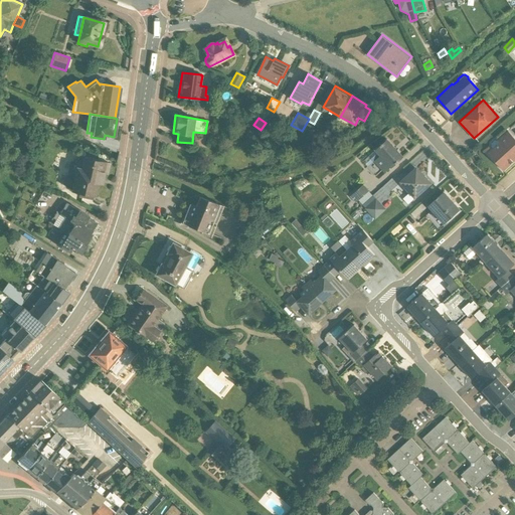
[(514,138),(508,130),(498,140),(495,140),(491,143),(491,146),(493,148),(487,152),(503,170),(514,159),(514,138)]
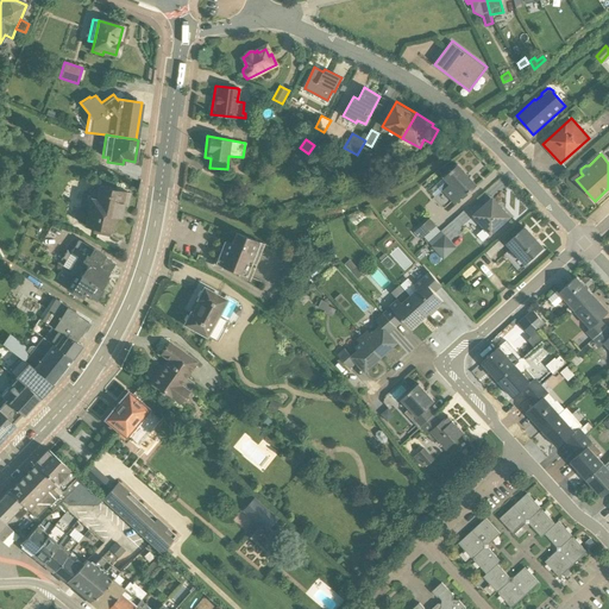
[(478,184),(459,163),(444,176),(450,183),(443,190),(454,203),(462,198),(463,199),(478,184)]
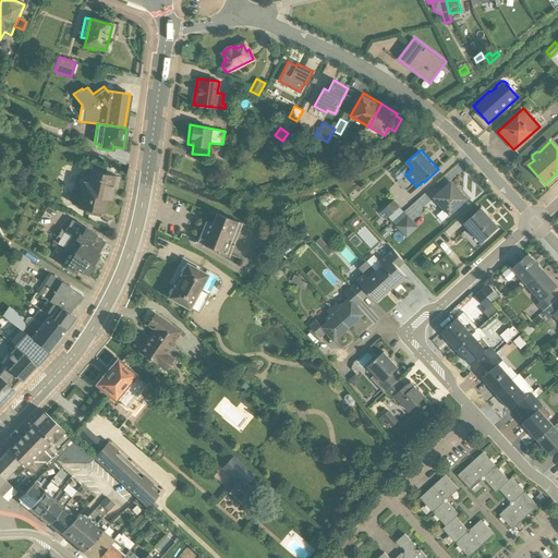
[(412,168),(407,161),(393,173),(399,180),(405,174),(412,168)]
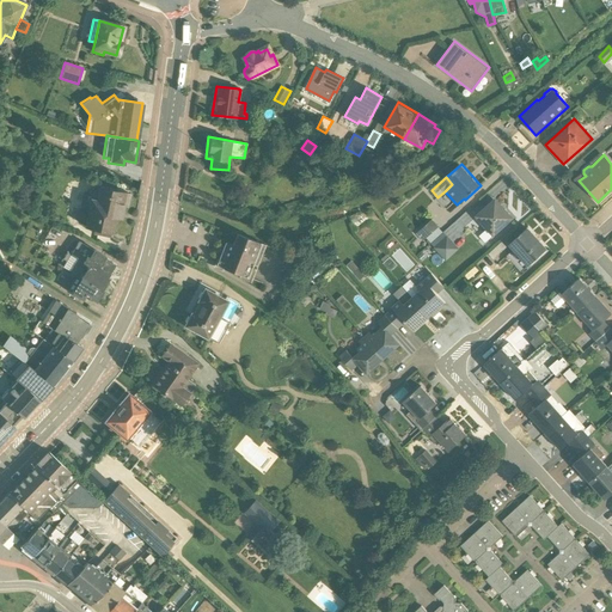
[(92,233),(110,237),(110,233),(112,233),(116,218),(121,219),(123,206),(127,207),(130,193),(98,185),(96,197),(86,195),(86,199),(83,197),(81,207),(87,208),(84,226),(93,228),(92,233)]
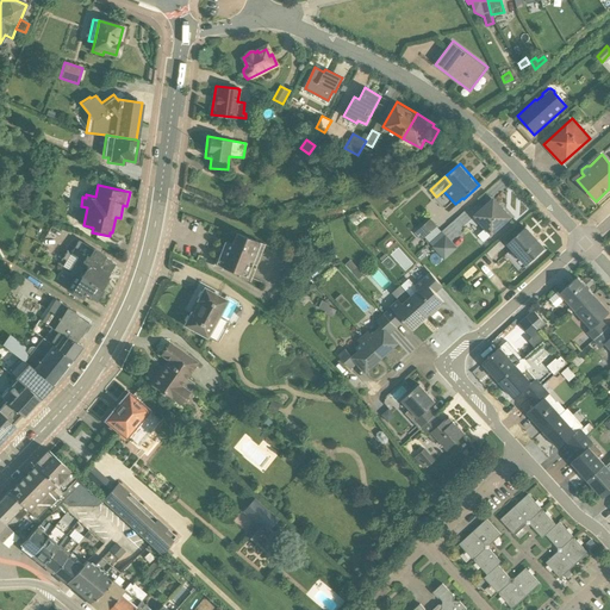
[(512,217),(493,195),(473,215),(478,221),(477,222),(483,228),(484,226),(492,236),(512,217)]
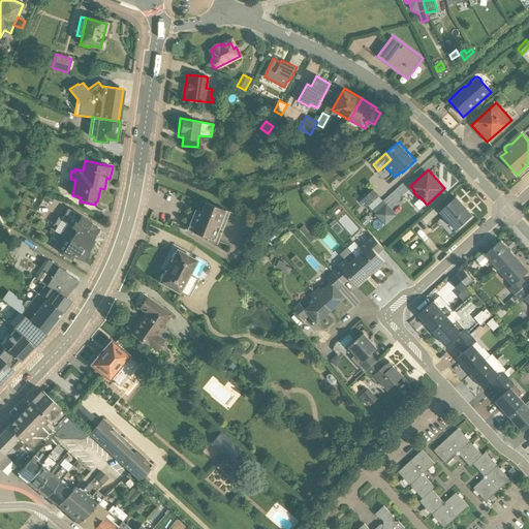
[(374,189),(360,201),(365,208),(368,206),(372,210),(382,200),(378,195),(379,195),(374,189)]
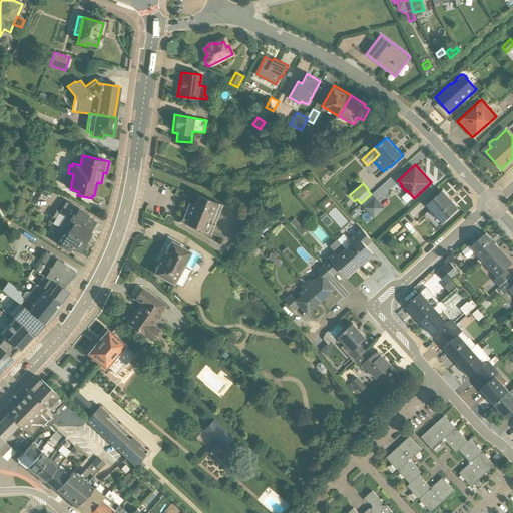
[(458,208),(442,190),(427,204),(425,206),(429,210),(431,209),(432,210),(432,211),(432,212),(432,213),(432,214),(433,215),(434,215),(434,216),(435,216),(436,215),(437,215),(443,222),(458,208)]
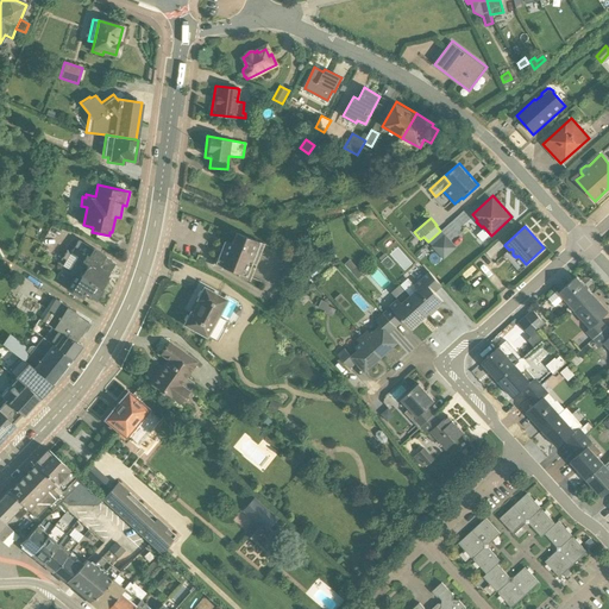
[(214,257),(211,265),(219,269),(220,267),(237,272),(236,275),(248,280),(262,243),(233,231),(228,242),(221,239),(215,257),(214,257)]
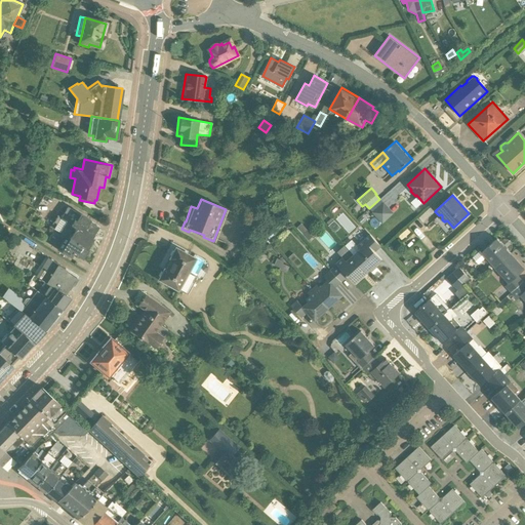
[(371,212),(382,224),(394,212),(382,202),(371,212)]
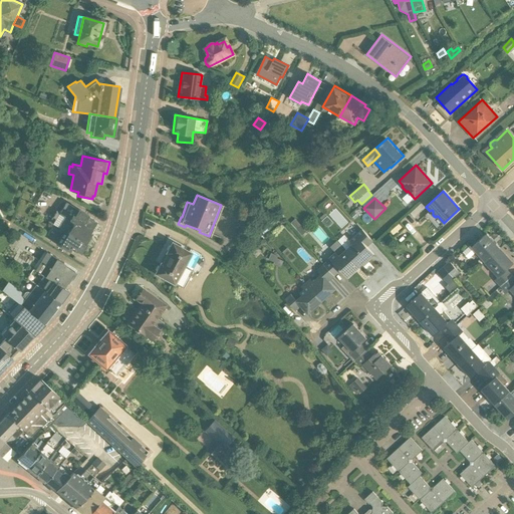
[(59,212),(89,232),(95,222),(86,217),(87,214),(66,202),(59,212)]
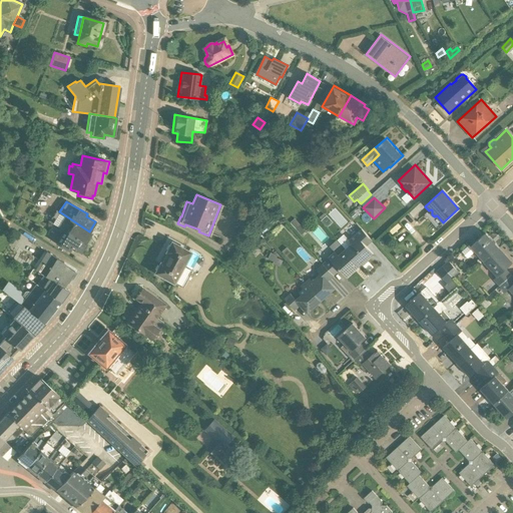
[(420,202),(409,212),(413,216),(424,206),(420,202)]
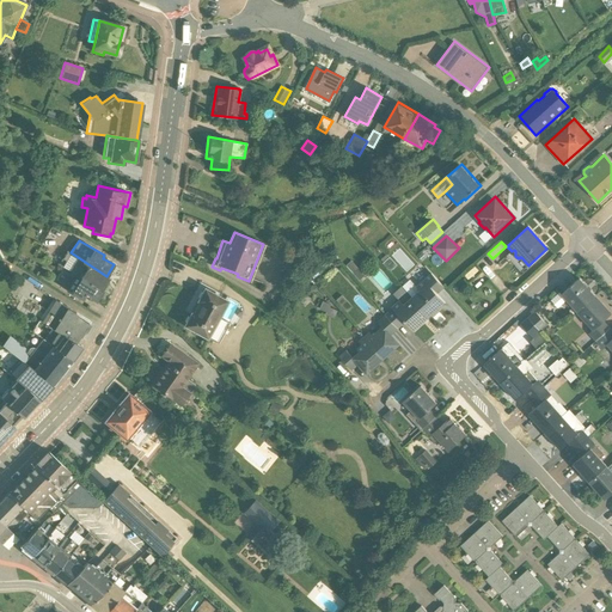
[(62,267),(102,291),(106,282),(105,281),(108,277),(106,276),(71,252),(62,267)]
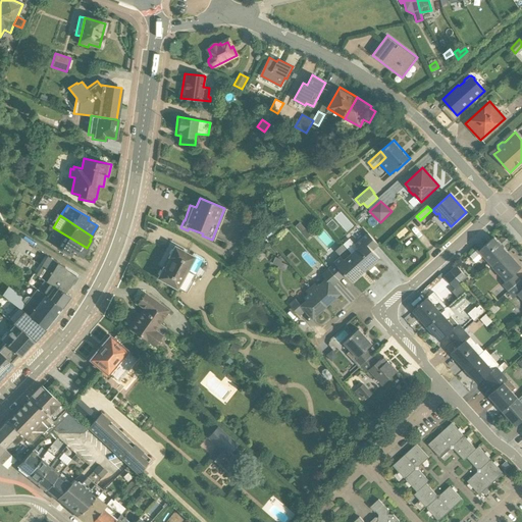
[(326,224),(332,230),(338,225),(332,218),(331,219),(329,217),(325,221),(327,223),(326,224)]
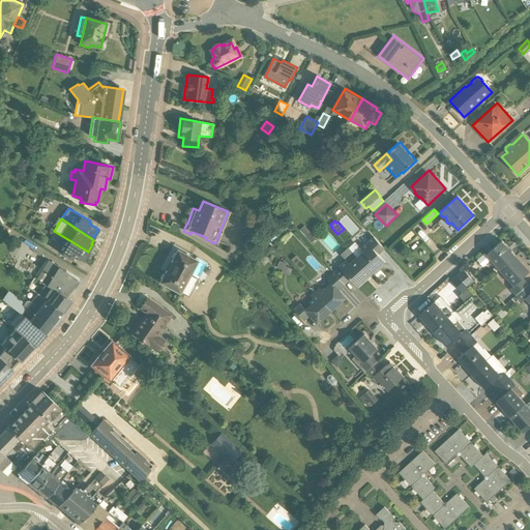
[(299,230),(311,242),(316,238),(304,226),(299,230)]
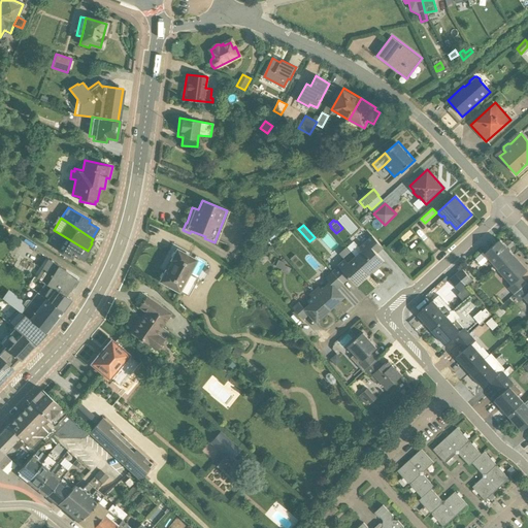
[(72,255),(81,260),(88,251),(54,230),(47,240),(51,242),(50,244),(69,258),(72,255)]
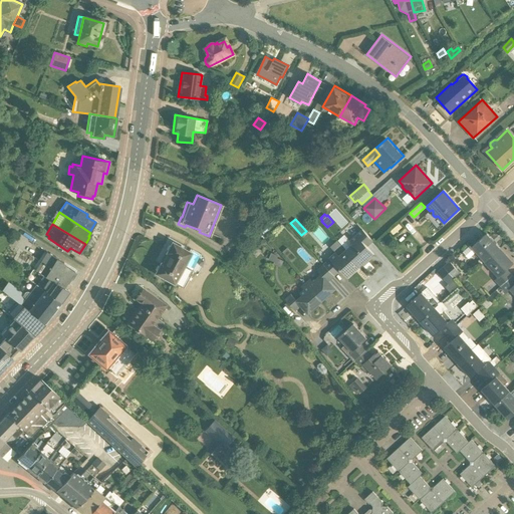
[(345,249),(360,266),(373,254),(367,246),(373,241),(362,229),(349,240),(344,234),(337,240),(345,249)]
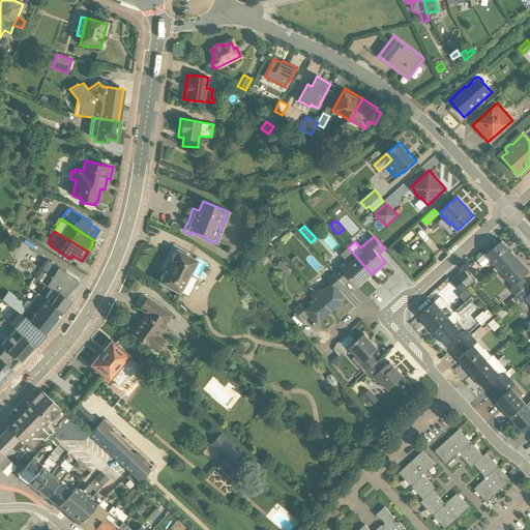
[(500,270),(516,256),(501,240),(487,255),(491,259),(490,260),(490,261),(490,262),(490,263),(490,264),(491,265),(492,265),(493,266),(494,266),(495,265),(496,265),(500,270)]
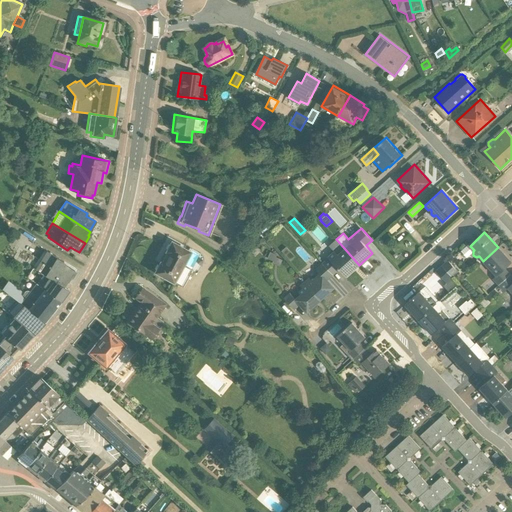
[(182,265),(190,251),(169,239),(162,252),(163,252),(159,260),(158,259),(151,272),(172,283),(173,282),(182,287),(189,274),(186,273),(189,268),(182,265)]
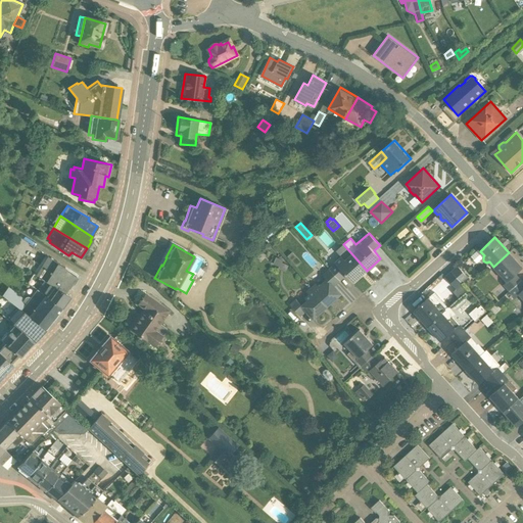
[(477,263),(484,255),(480,251),(478,249),(470,255),(477,263)]
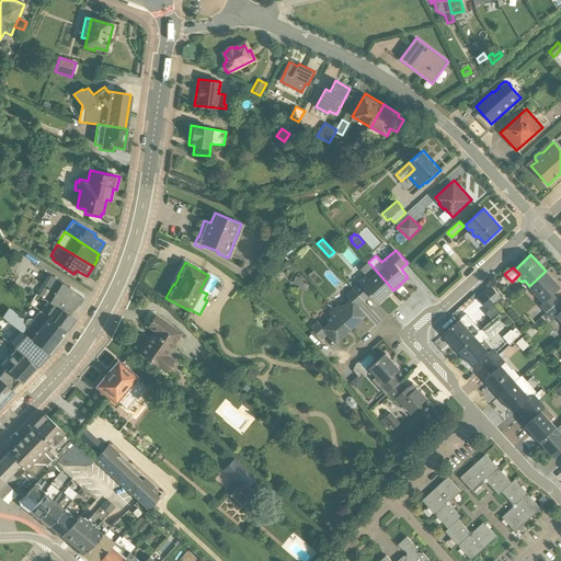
[(546,312),(559,300),(553,294),(560,287),(546,271),(529,286),(544,301),(539,305),(546,312)]
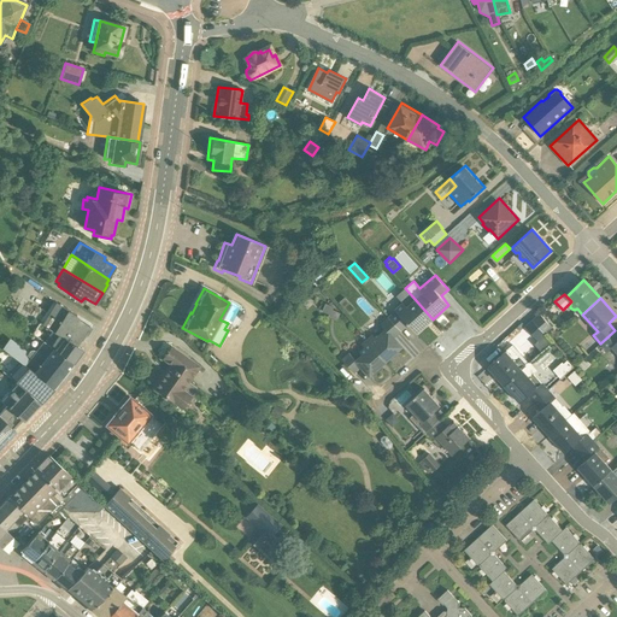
[(395,310),(388,316),(401,331),(409,324),(416,334),(433,319),(415,299),(406,306),(403,301),(394,309),(395,310)]
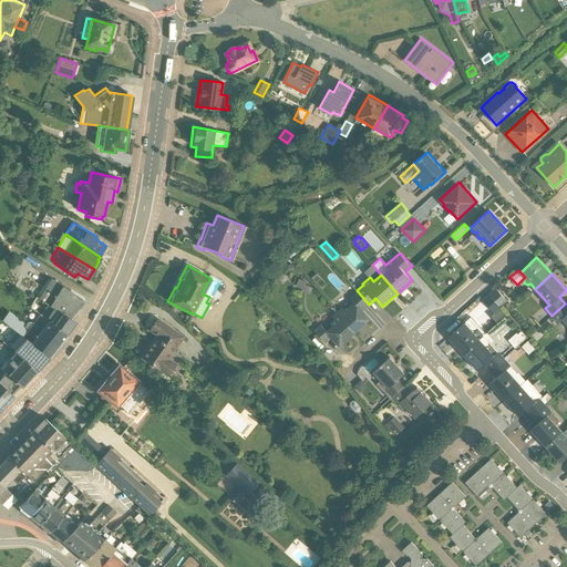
[(52,307),(70,318),(73,312),(76,307),(79,308),(83,300),(69,291),(69,289),(50,277),(38,298),(47,303),(52,307)]
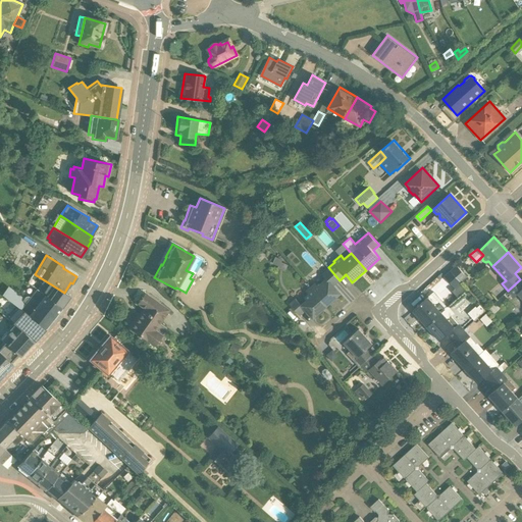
[(274,266),(281,267),(282,259),(275,258),(274,266)]
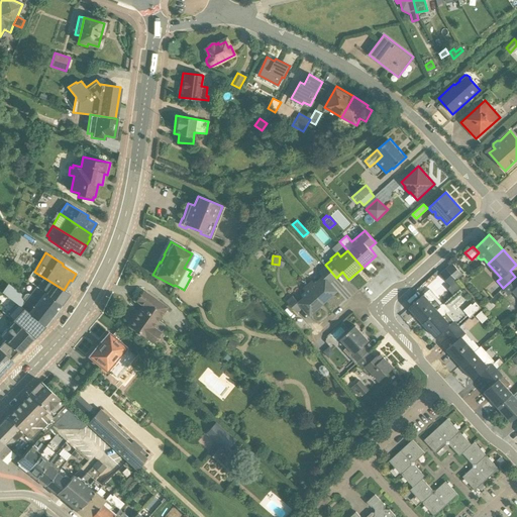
[(462,275),(451,263),(445,268),(456,280),(462,275)]
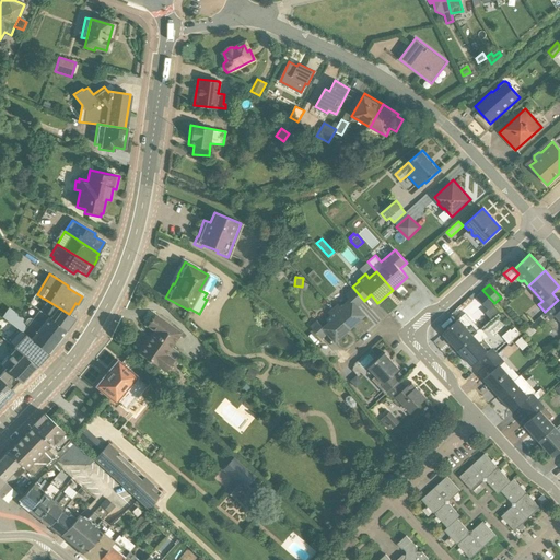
[(333,307),(350,328),(365,315),(358,306),(364,301),(352,287),(346,293),(350,299),(341,306),(338,303),(333,307)]
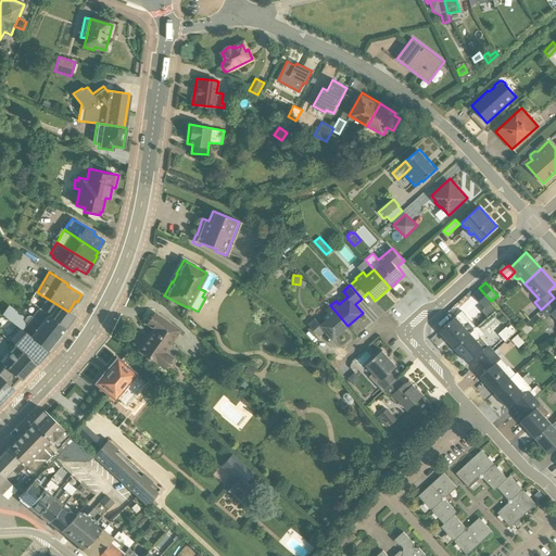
[(491,301),(479,288),(474,293),(484,306),(483,307),(489,314),(496,308),(490,302),(491,301)]
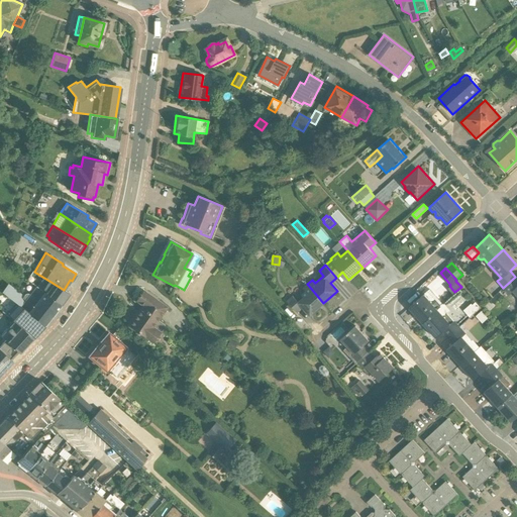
[(40,290),(60,304),(68,293),(64,290),(47,280),(42,277),(39,280),(44,284),(40,290)]
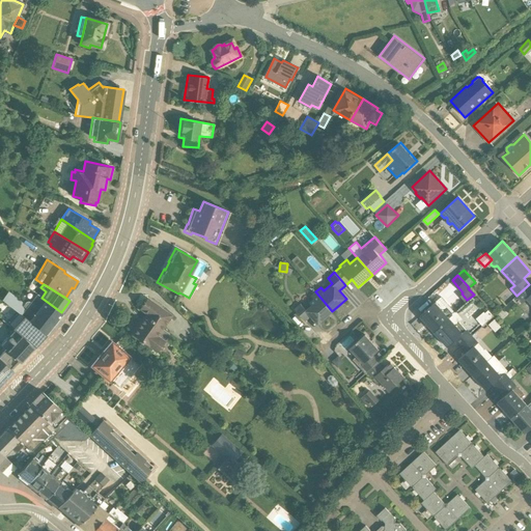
[(530,303),(530,286),(529,284),(516,296),(523,302),(527,299),(530,303)]
